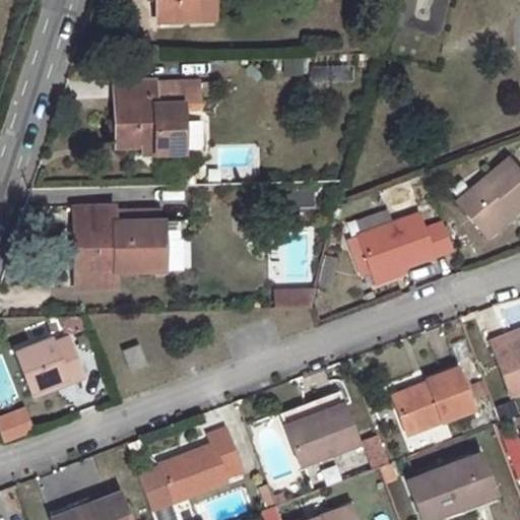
[(156,0),(158,19),(212,17),(211,0),(156,0)]
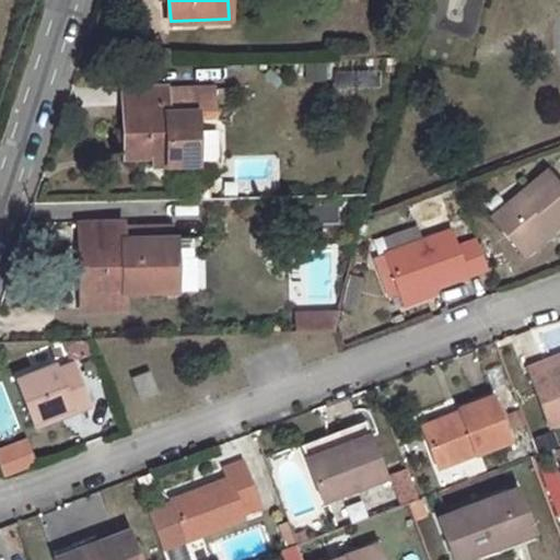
[(166,86),(125,88),(126,106),(123,105),(124,158),(152,156),(165,156),(165,164),(196,164),(195,112),(166,113),(166,86)]
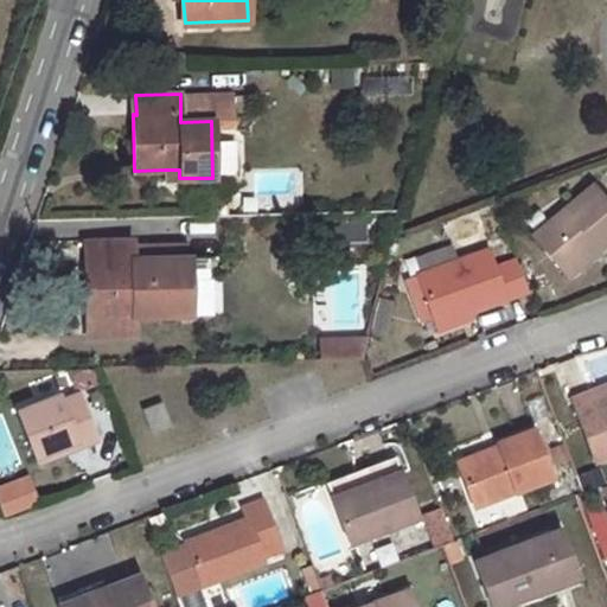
[(606,211),(589,189),(531,234),(560,270),(589,247),(594,253),(606,241),(606,211)]
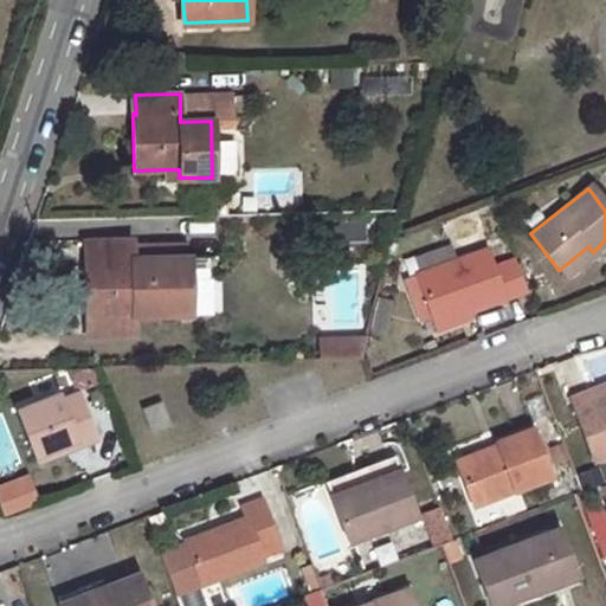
[(133,238),(89,239),(90,258),(86,258),(88,315),(134,314),(189,314),(187,257),(133,257),(133,238)]
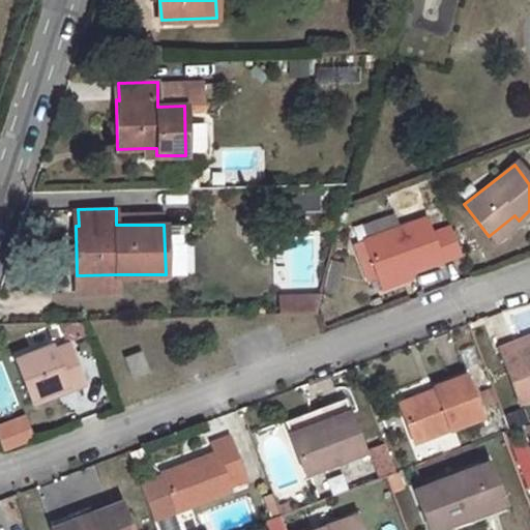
[(514,215),(489,236),(493,240),(519,221),(514,215)]
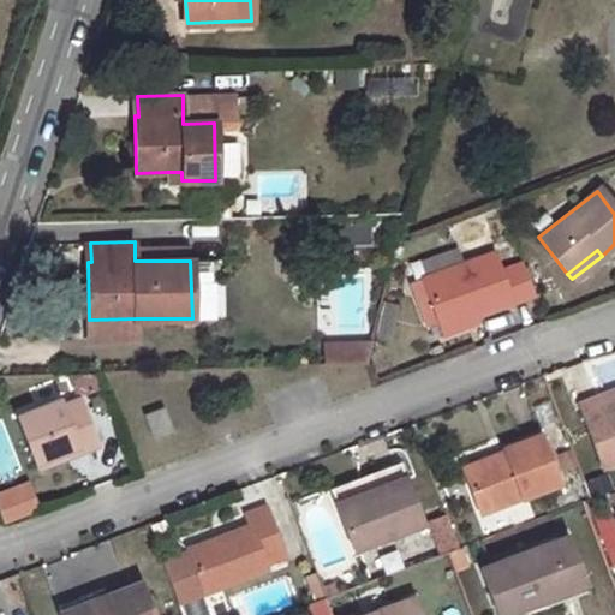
[(490,251),(421,275),(436,321),(466,310),(469,317),(531,296),(519,262),(497,270),(490,251)]
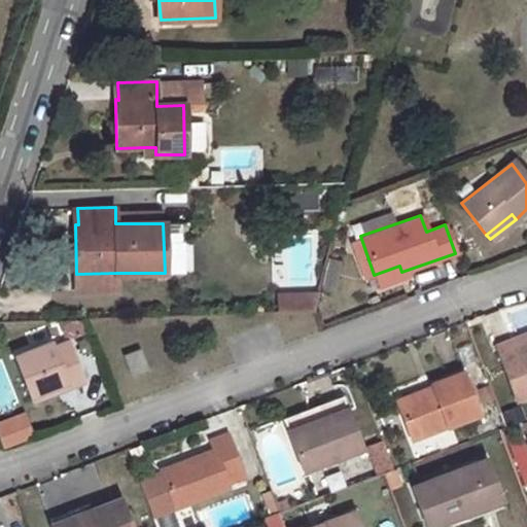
[(360,236),(351,239),(364,278),(374,275),(360,236)]
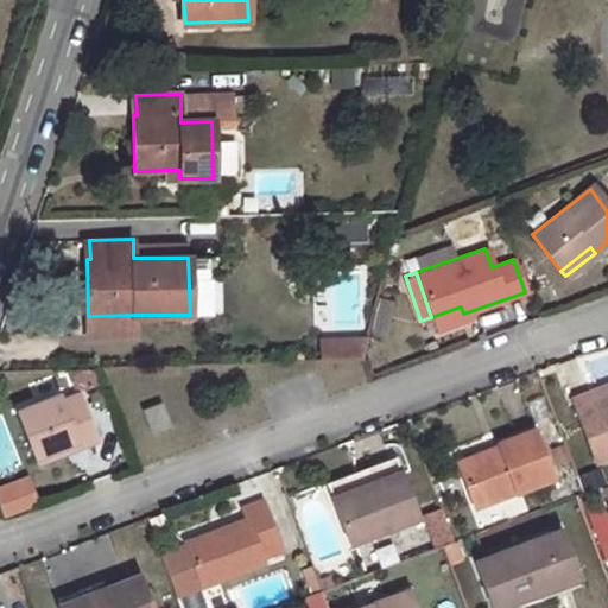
[(369,334),(388,336),(394,299),(375,296),(369,334)]
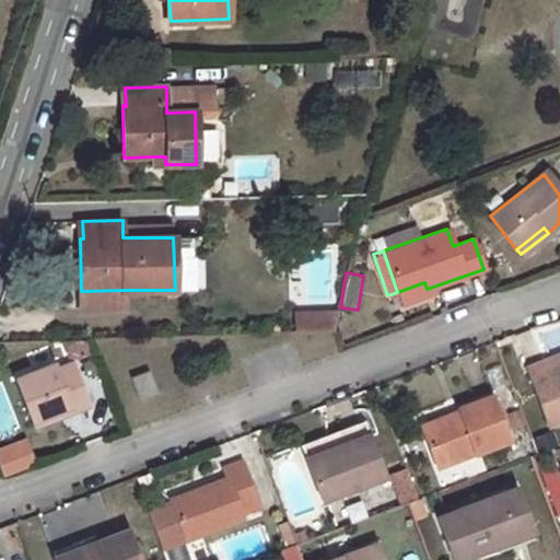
[(424,282),(397,292),(401,302),(428,292),(427,289),(424,282)]
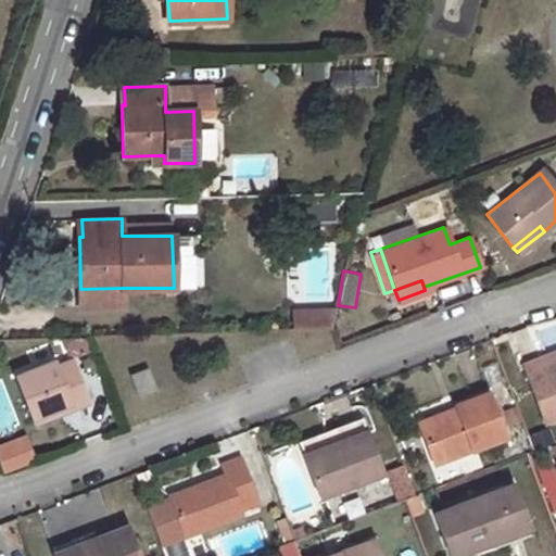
[(123,288),(80,289),(80,305),(124,304),(123,288)]
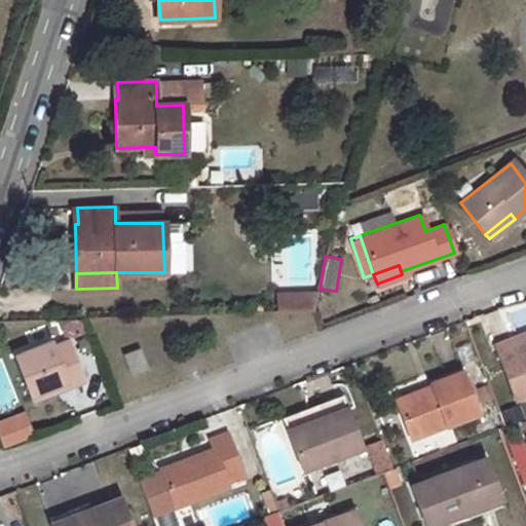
[(276,310),(315,310),(315,290),(276,290),(276,310)]
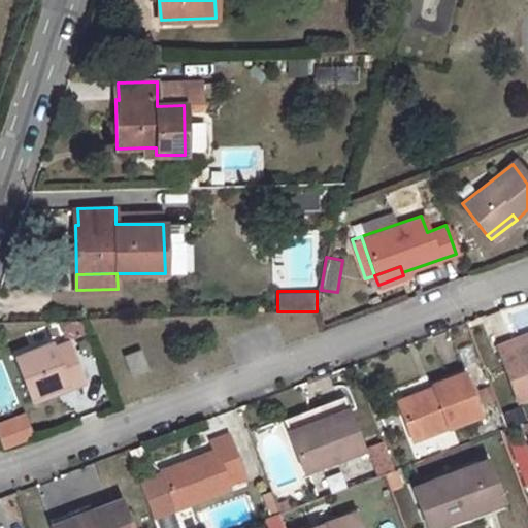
[(61,321),(68,339),(89,332),(84,320),(61,321)]
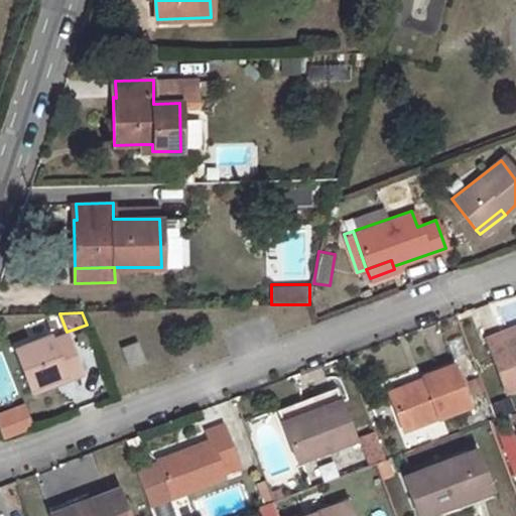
[(507,334),(490,339),(508,388),(515,384),(515,336),(509,339),(507,334)]
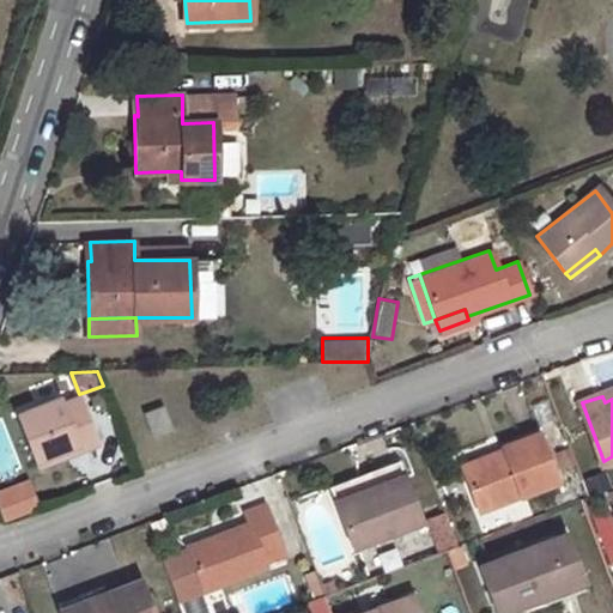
[(56,400),(16,414),(34,465),(73,449),(76,454),(95,447),(78,400),(59,406),(56,400)]
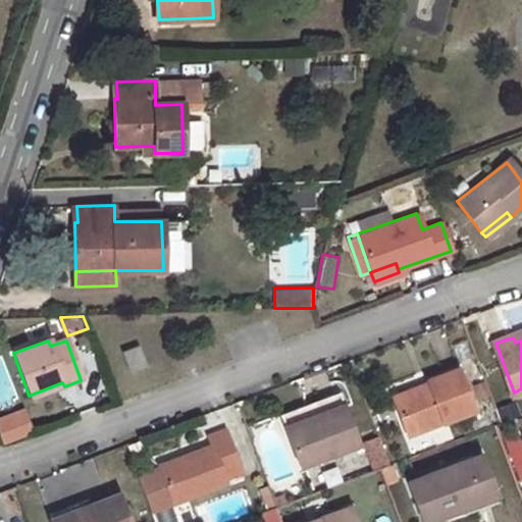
[(140,348),(124,354),(132,372),(148,366),(140,348)]
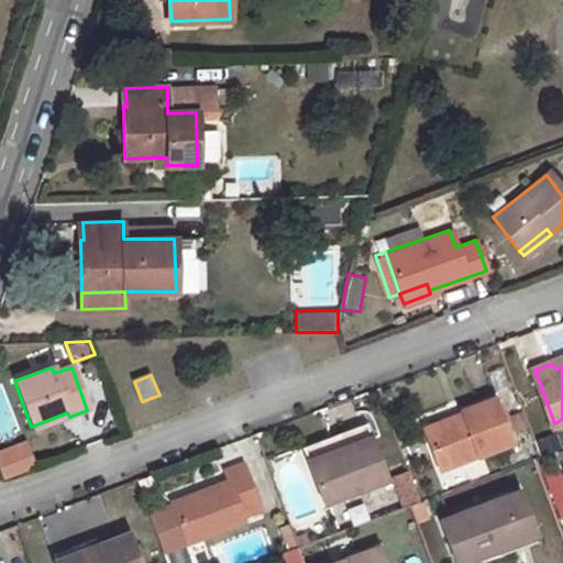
[(465,420),(428,433),(441,468),(510,440),(496,401),(463,415),(465,420)]
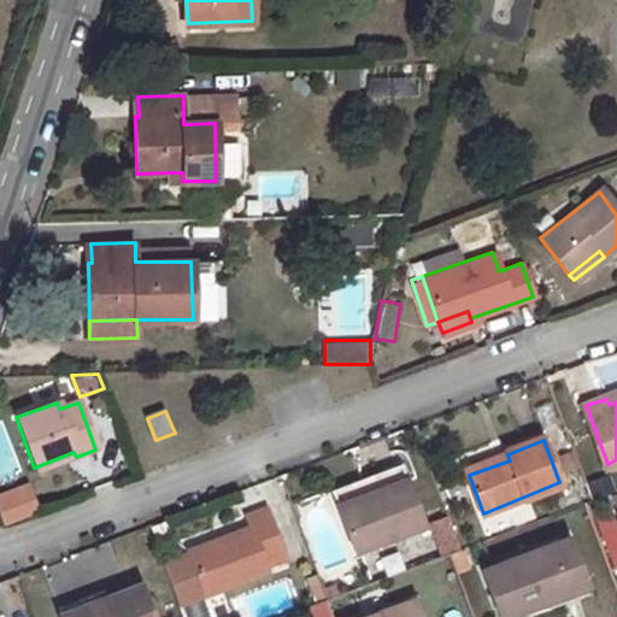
[(505,451),(465,466),(469,475),(510,460),(507,454),(505,451)]
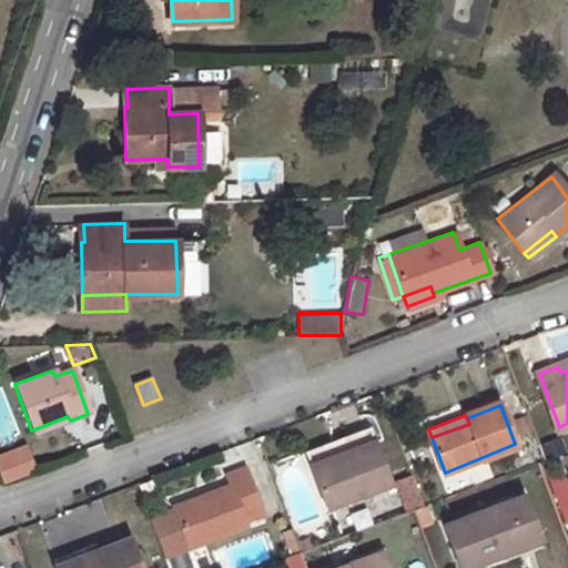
[(68,416),(31,430),(32,435),(70,421),(68,416)]
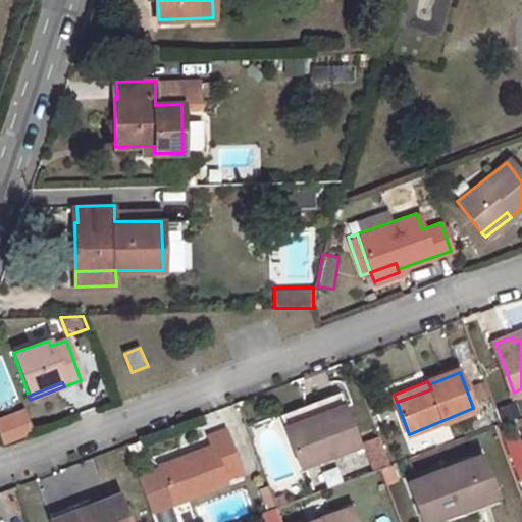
[(315,403),(319,415),(344,406),(340,393),(315,403)]
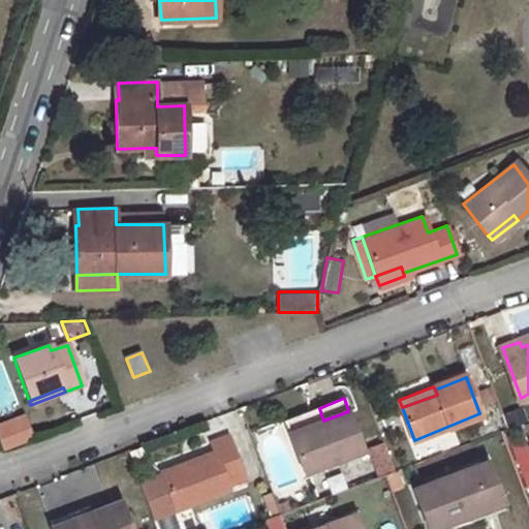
[(289,434),(323,421),(319,408),(318,408),(284,421),(289,434)]
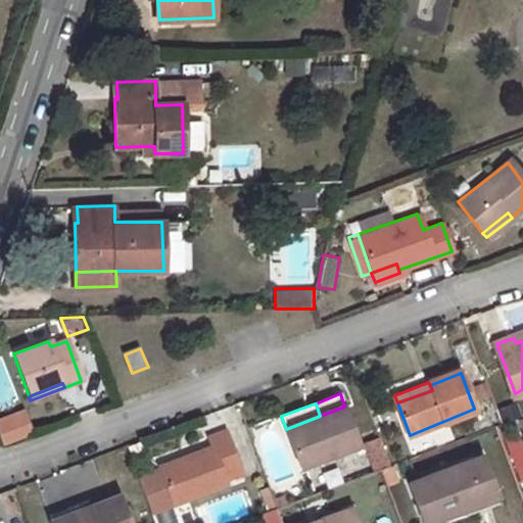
[(320,416),(286,429),(300,467),(359,444),(344,407),(320,416)]
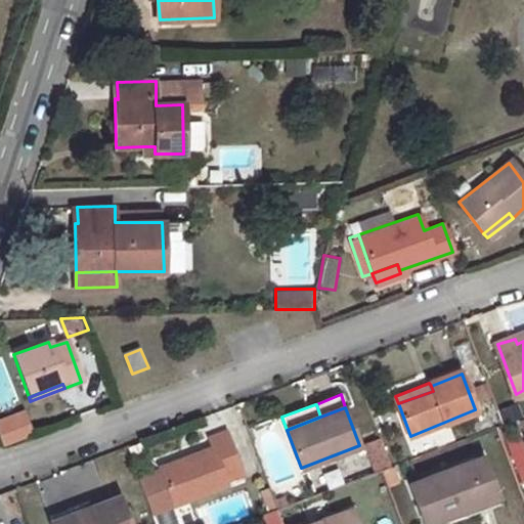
[(25,408),(0,417),(0,436),(3,445),(34,434),(25,408)]
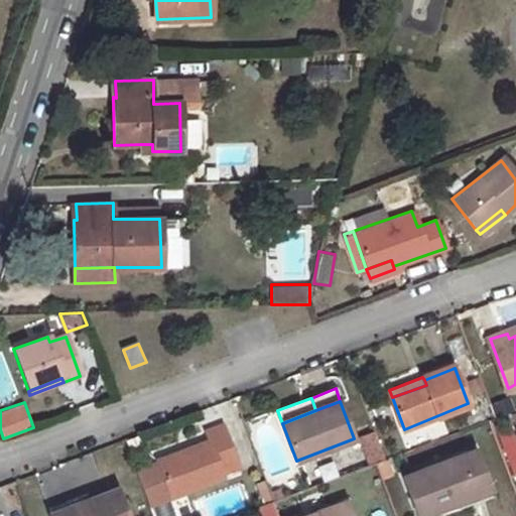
[(223,424),(207,430),(210,440),(159,461),(160,463),(137,471),(150,505),(225,477),(224,474),(240,468),(223,424)]
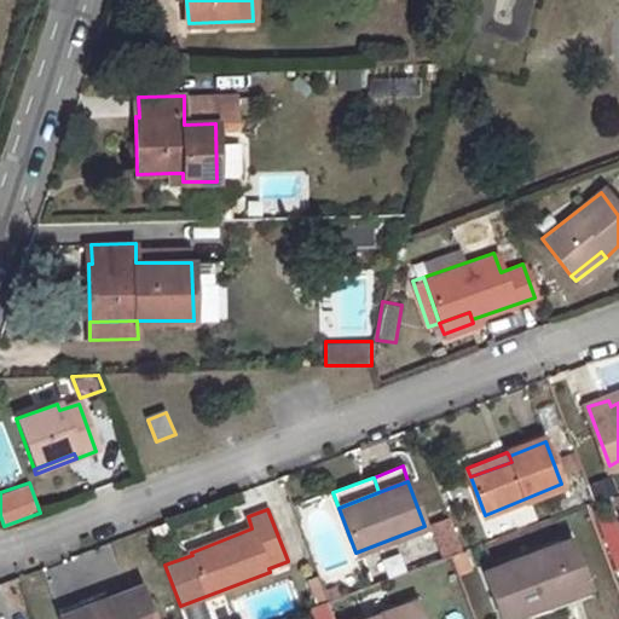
[(432,525),(443,554),(456,548),(446,521),(432,525)]
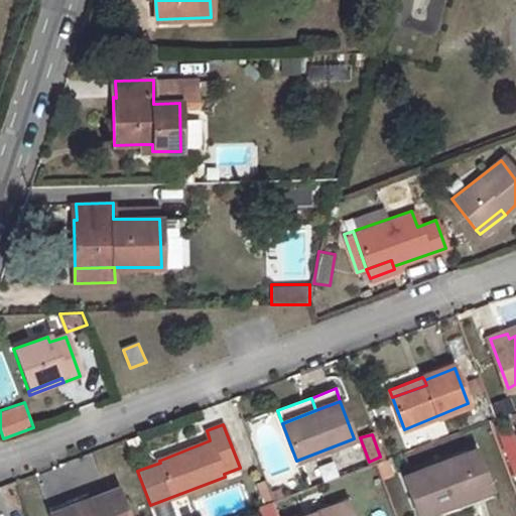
[(359,440),(332,449),(339,470),(366,461),(359,440)]
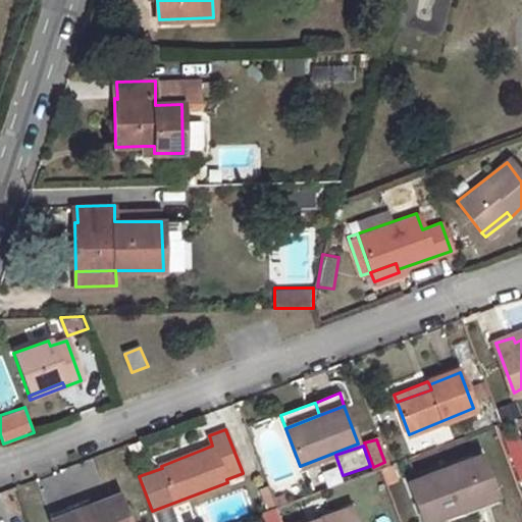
[(482,454),(409,482),(423,521),(430,521),(462,510),(460,504),(496,490),(482,454)]
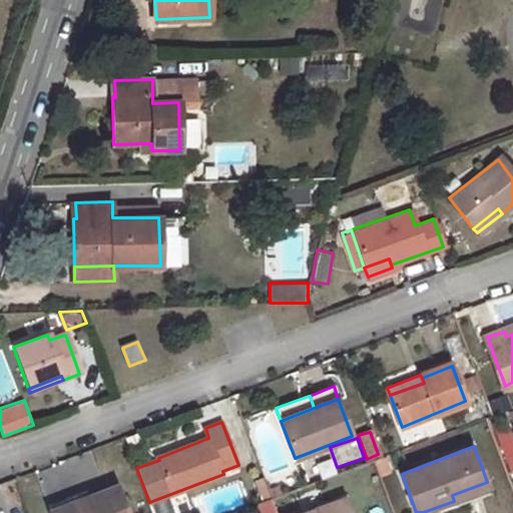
[(272,488),(267,476),(258,480),(266,501),(276,497),(272,488)]
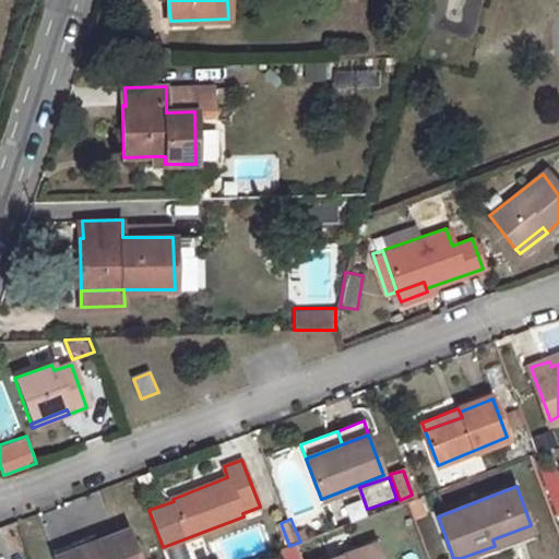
[(531,525),(492,539),(495,546),(497,550),(535,536),(531,525)]
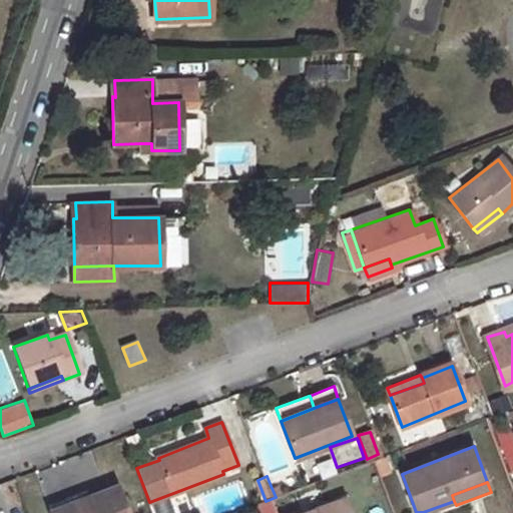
[(272,488),(276,497),(286,493),(282,484),(272,488)]
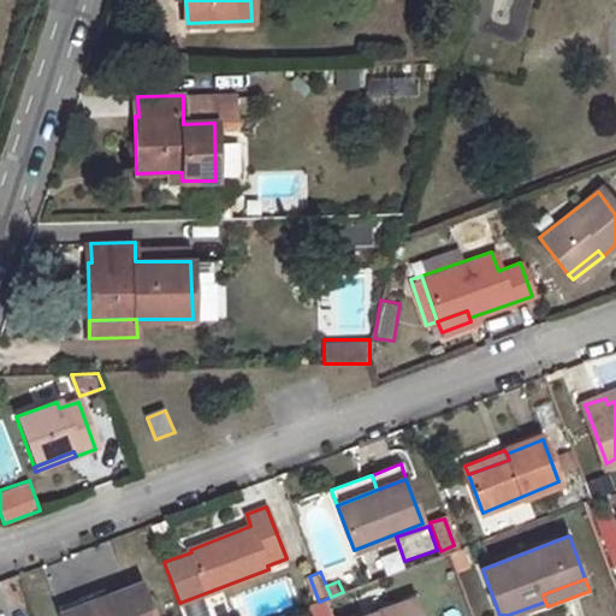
[(90,606),(63,615),(153,615),(141,585),(89,604),(90,606)]
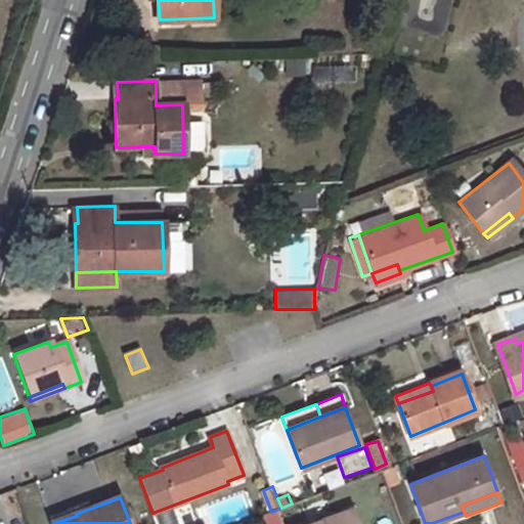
[(173,509),(178,523),(191,523),(194,523),(187,503),(173,509)]
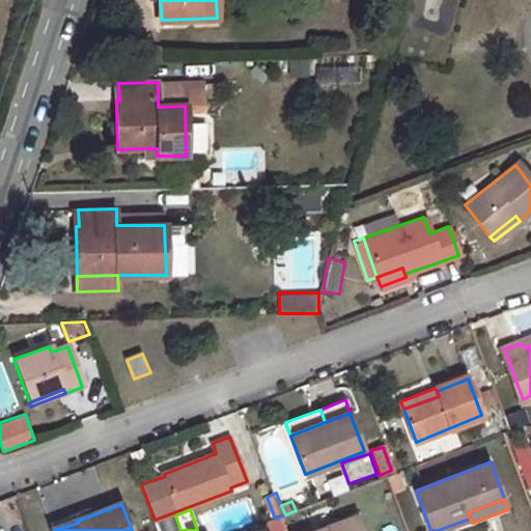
[(74,514),(51,522),(54,530),(78,523),(77,521),(74,514)]
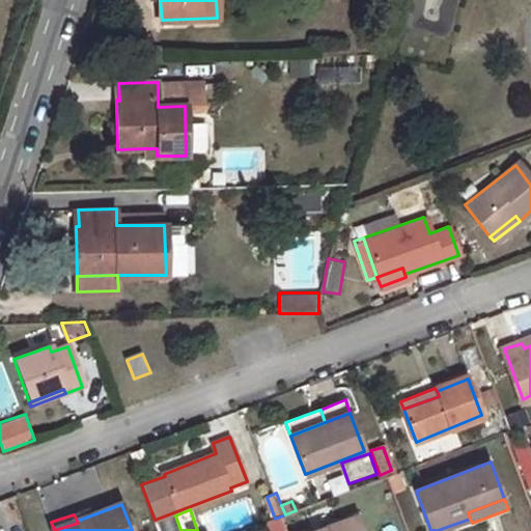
[(362,530),(357,515),(315,530),(362,530)]
